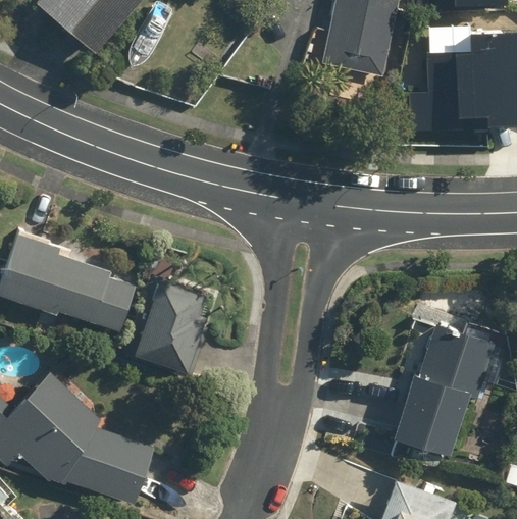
[(144,0),(35,0),(33,3),(96,57),(144,0)]
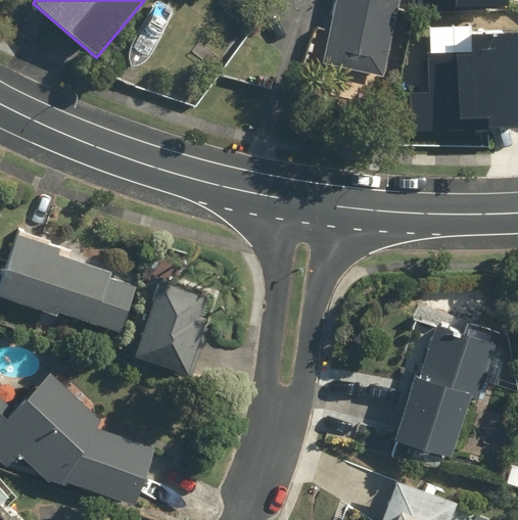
[(144,82),(182,9),(165,0),(150,0),(115,66),(144,82)]
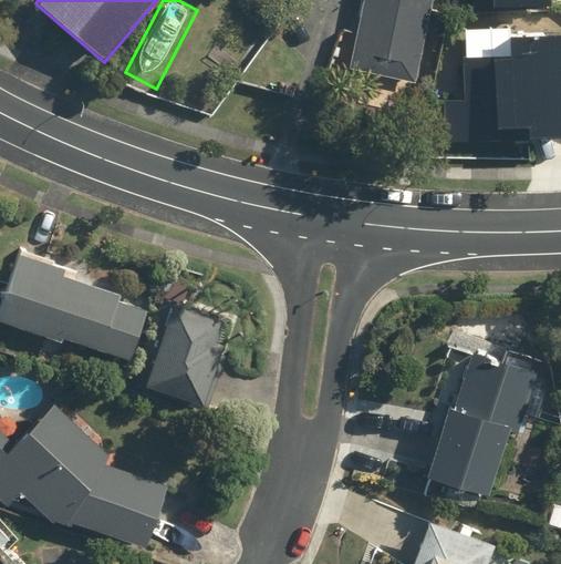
[(435,0),(364,0),(351,73),(419,86),(435,0)]
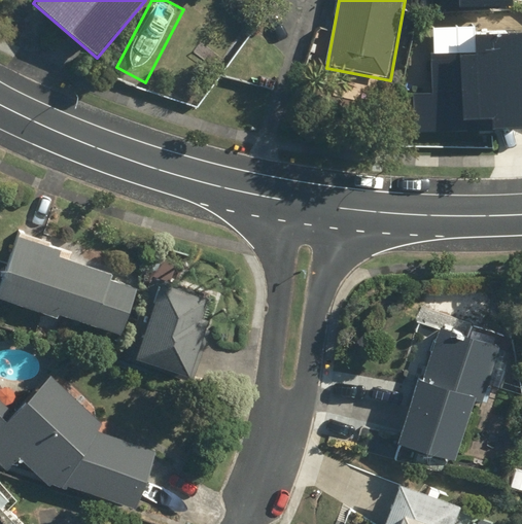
[(416,86),(417,129),(497,127),(497,119),(521,117),(521,27),(474,28),(474,44),(431,45),(432,86),(416,86)]
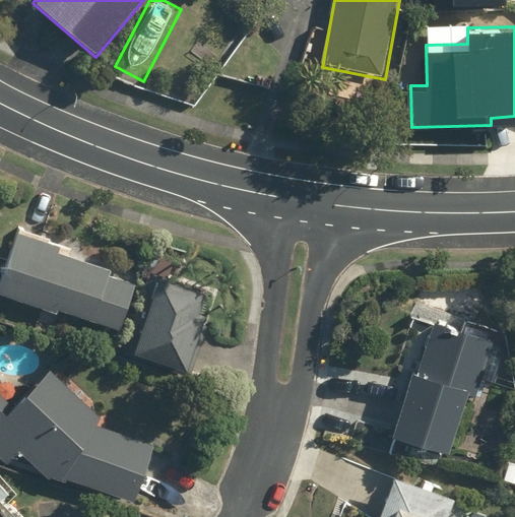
[(61,254),(63,248),(17,233),(0,285),(0,296),(121,335),(136,286),(108,277),(111,270),(61,254)]
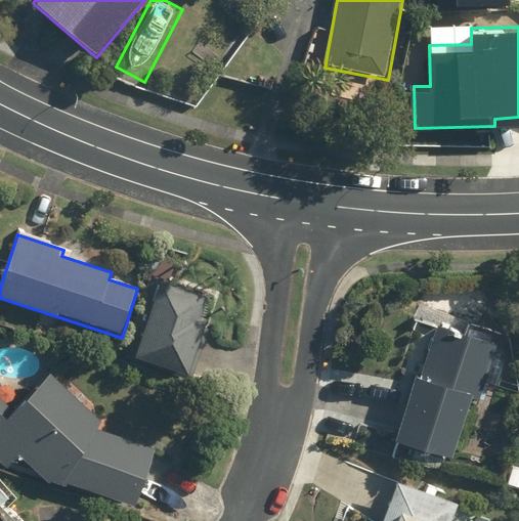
[(189,377),(208,319),(199,316),(205,296),(157,279),(130,357),(189,377)]
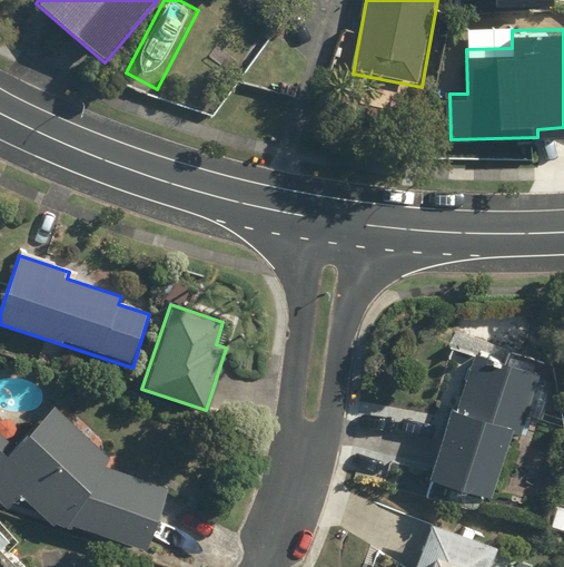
[(513,434),(524,439),(545,377),(474,353),(452,419),(445,417),(423,484),(490,506),(513,434)]
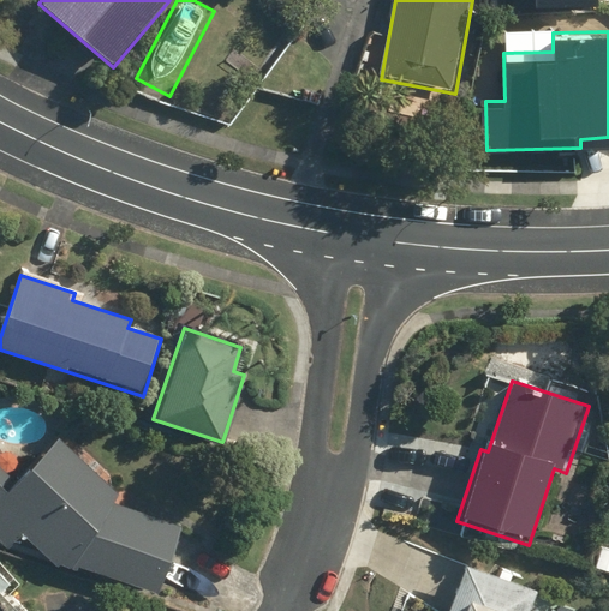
[(0,544),(11,555),(25,540),(69,574),(73,567),(156,598),(181,531),(114,505),(120,497),(60,437),(13,484),(0,471),(0,544)]
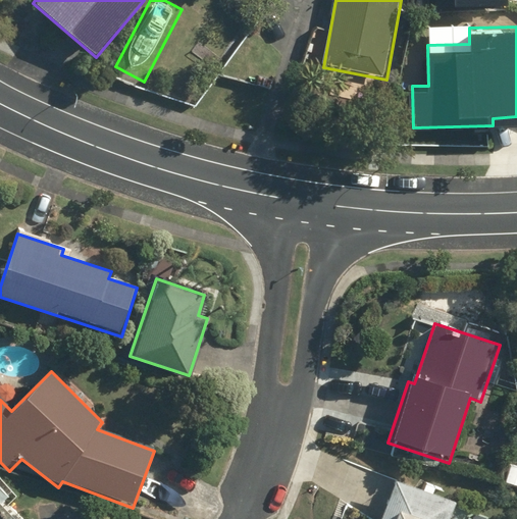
[(451,518),(458,502),(393,478),(377,518),(451,518)]
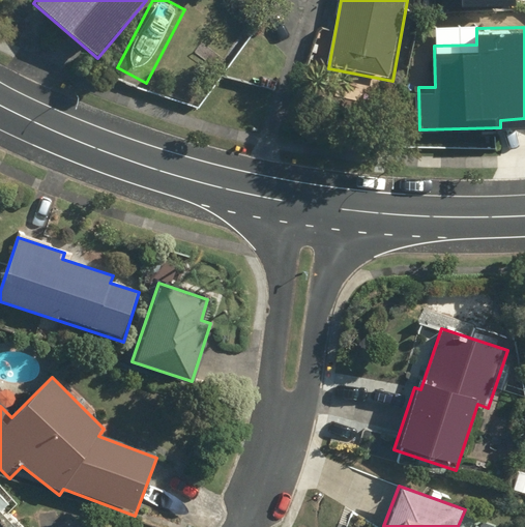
[(10,526),(0,515),(0,513),(9,504),(0,494),(0,526),(10,526)]
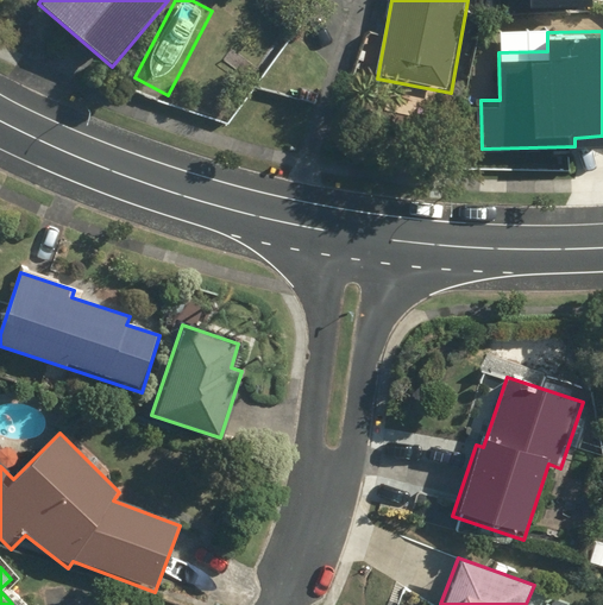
All buildings are outlined.
